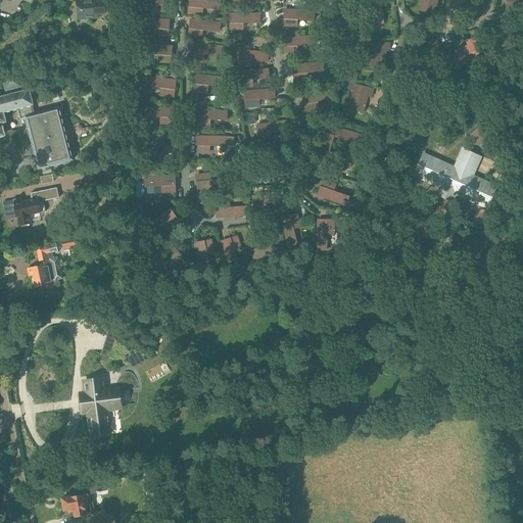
[(77,0),(78,2),(77,2),(78,19),(98,17),(97,14),(105,14),(104,3),(94,3),(94,0),(83,1),(82,0),(77,0)]
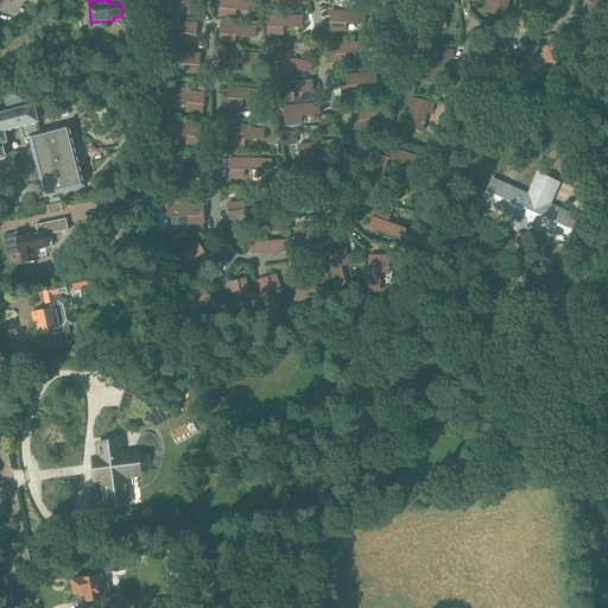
[(241,0),(221,0),(221,8),(254,12),(255,1),(241,0)]
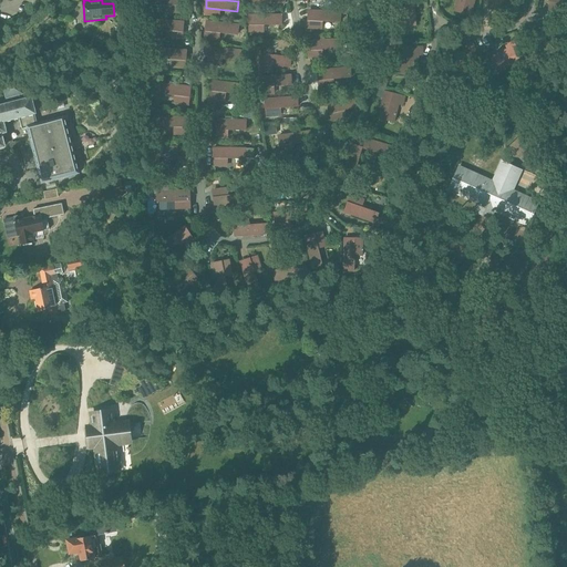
[(363,32),(374,32),(373,0),(363,0),(363,32)]
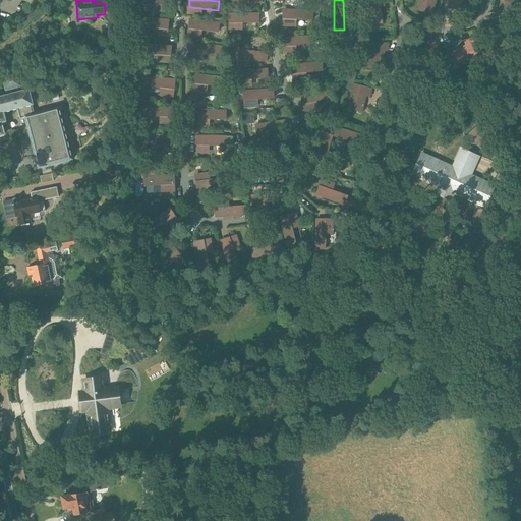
[(380,3),(384,3),(383,0),(371,0),(364,1),(366,19),(382,17),(380,3)]
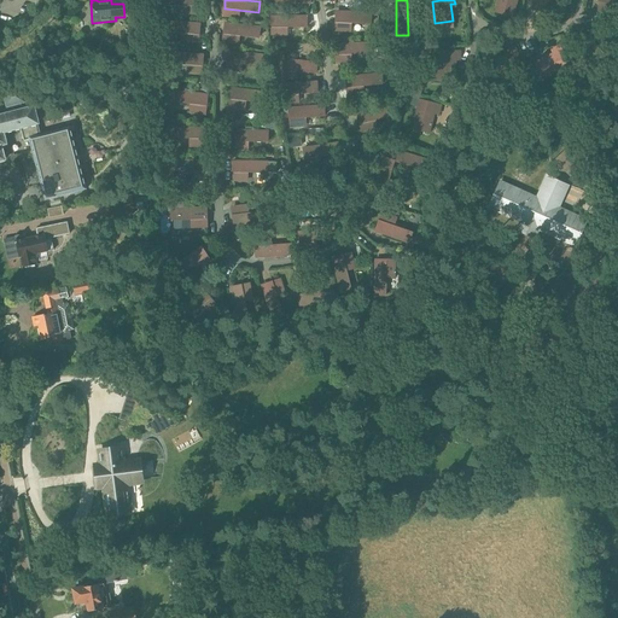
[(514,10),(517,0),(499,0),(497,5),(514,10)]
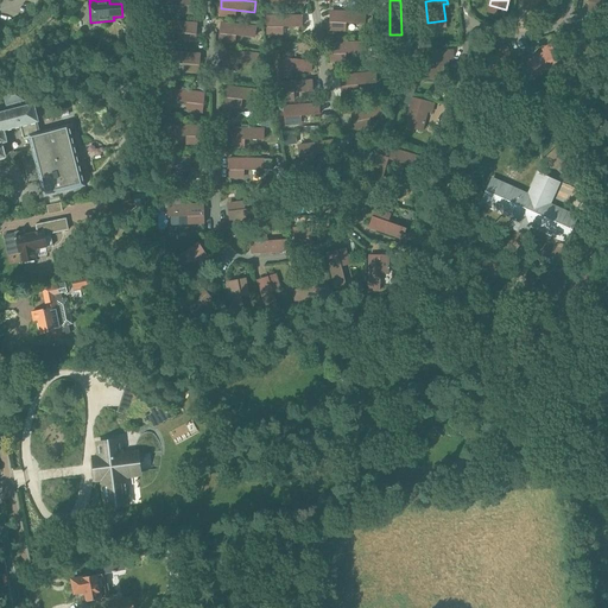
[(607,0),(597,0),(596,12),(607,14),(607,0)]
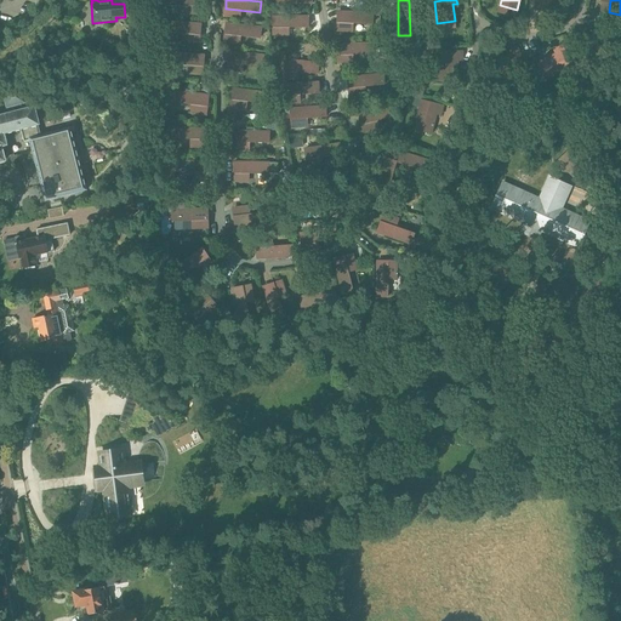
[(372,26),(372,13),(339,12),(339,23),(372,26)]
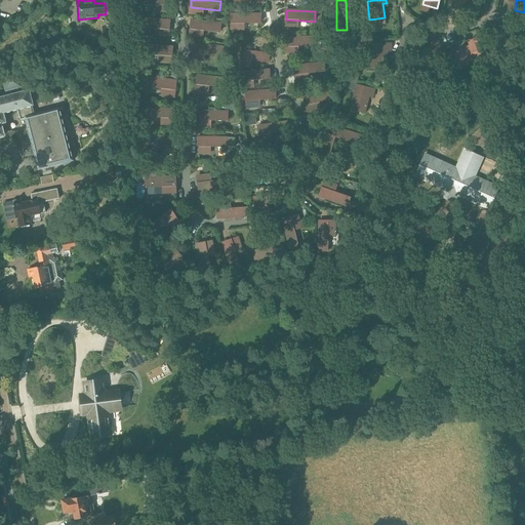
[(232,24),(260,24),(260,14),(232,14),(232,24)]
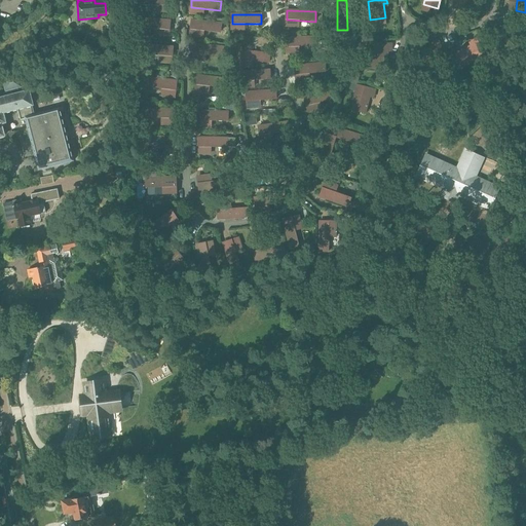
[(170,30),(170,21),(141,19),(140,28),(170,30)]
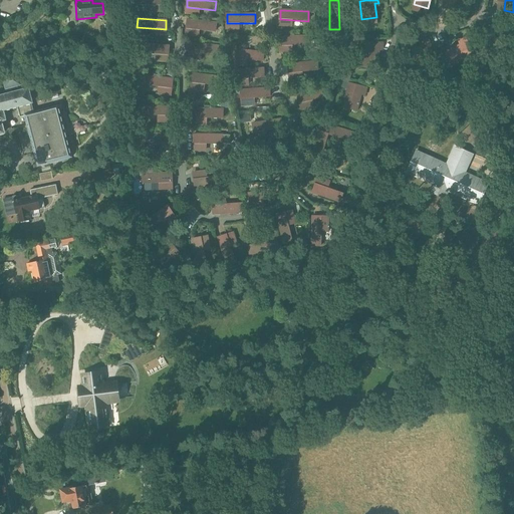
[(188,20),(187,29),(215,32),(216,23),(188,20)]
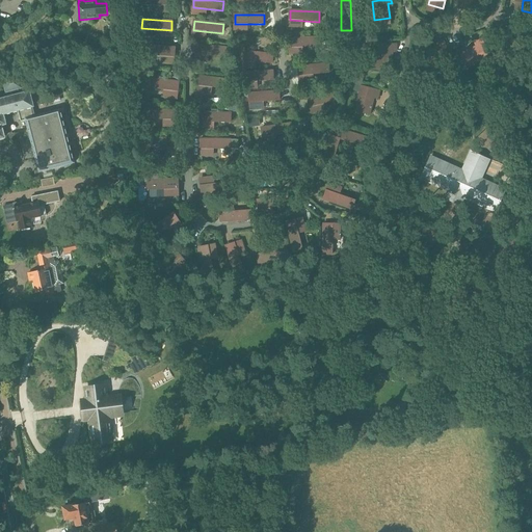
[(290,48),(319,47),(319,37),(290,38),(290,48)]
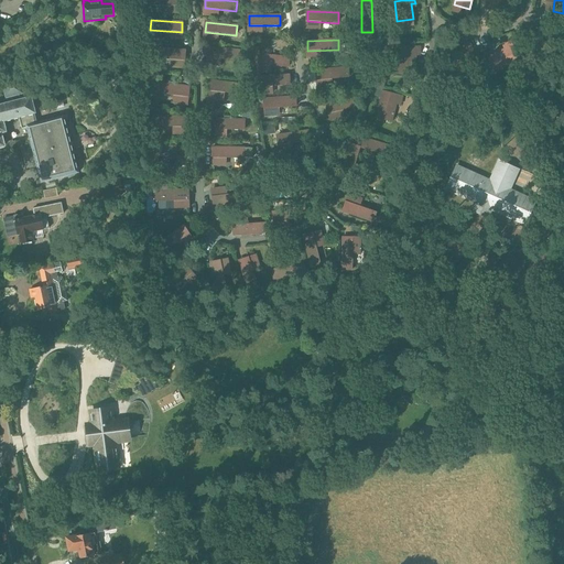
[(501,69),(520,61),(511,42),(507,44),(508,47),(495,55),(501,69)]
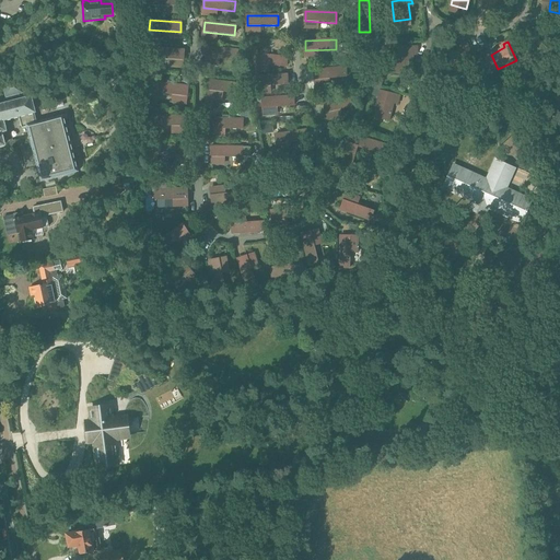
[(454,69),(474,63),(468,44),(463,45),(464,49),(450,54),(454,69)]
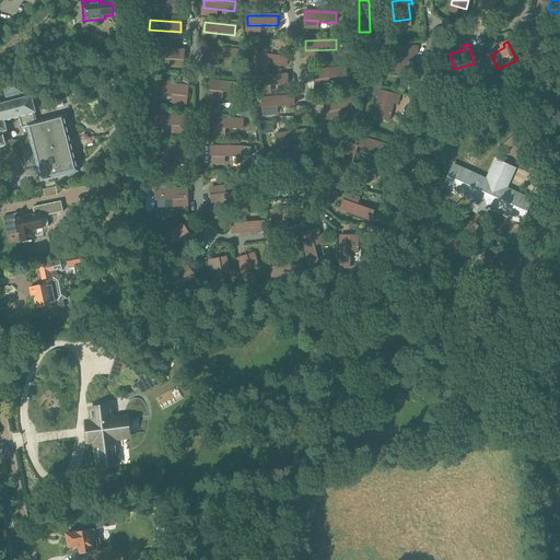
[(397,55),(397,67),(412,67),(413,51),(417,51),(418,47),(397,46),(397,55)]
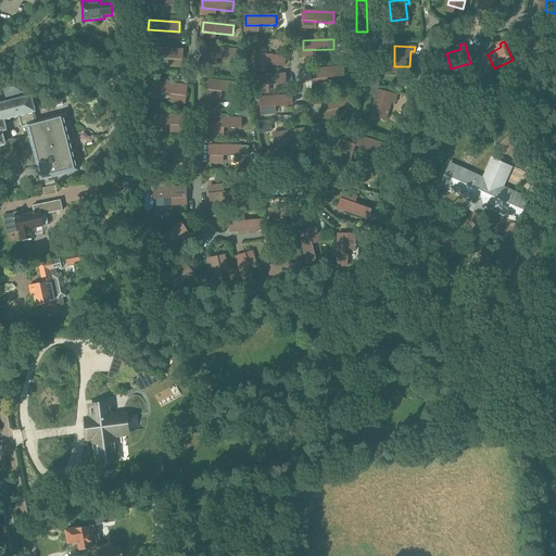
[(205,47),(204,58),(235,60),(236,50),(205,47)]
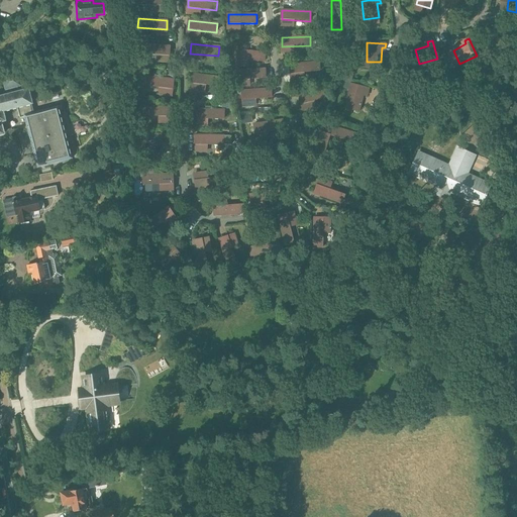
[(140,54),(169,56),(170,46),(141,44),(140,54)]
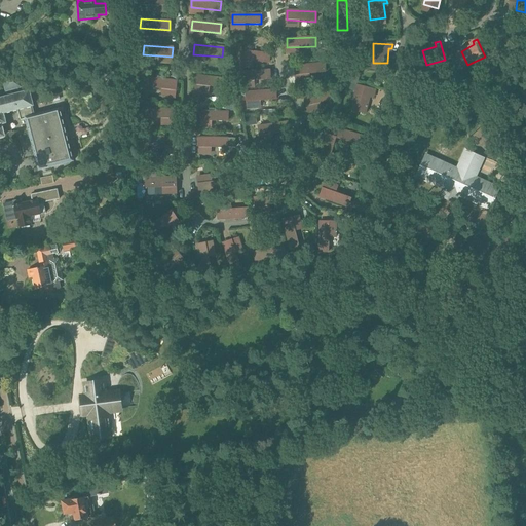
[(240,51),(240,61),(269,63),(269,53),(240,51)]
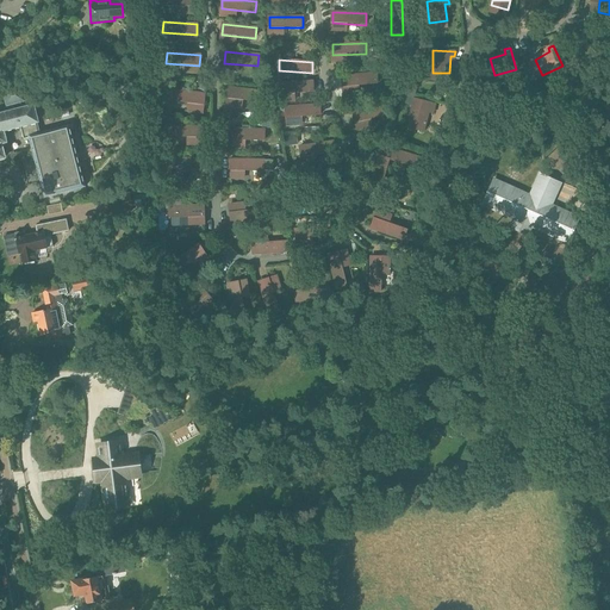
[(343,76),(344,87),(378,85),(377,73),(343,76)]
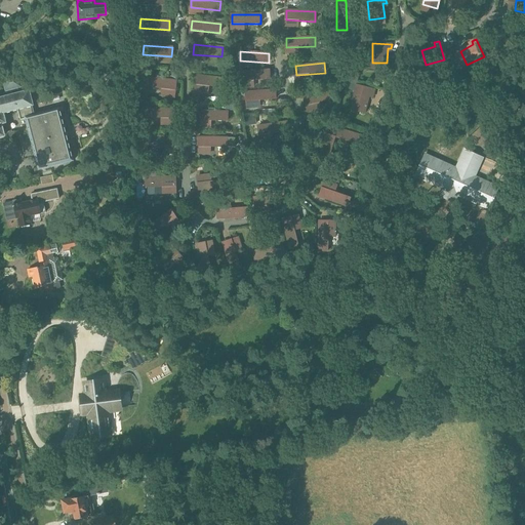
[(240,72),(241,81),(270,80),(269,70),(240,72)]
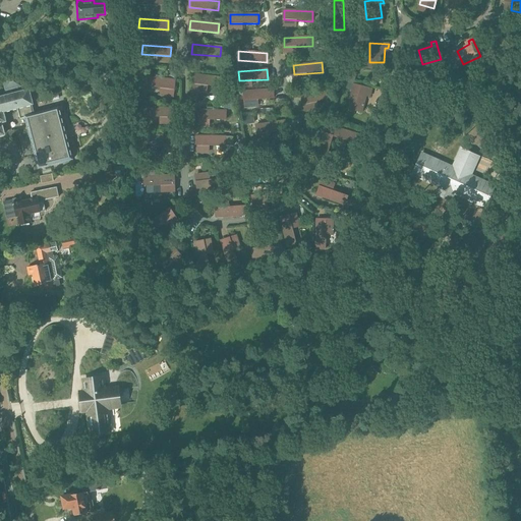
[(12,95),(8,96),(0,98),(0,135),(4,135),(1,123),(5,121),(2,112),(17,108),(20,119),(24,118),(38,169),(72,160),(59,107),(35,114),(32,105),(33,105),(27,84),(21,87),(18,74),(3,78),(6,90),(10,89),(12,95)]
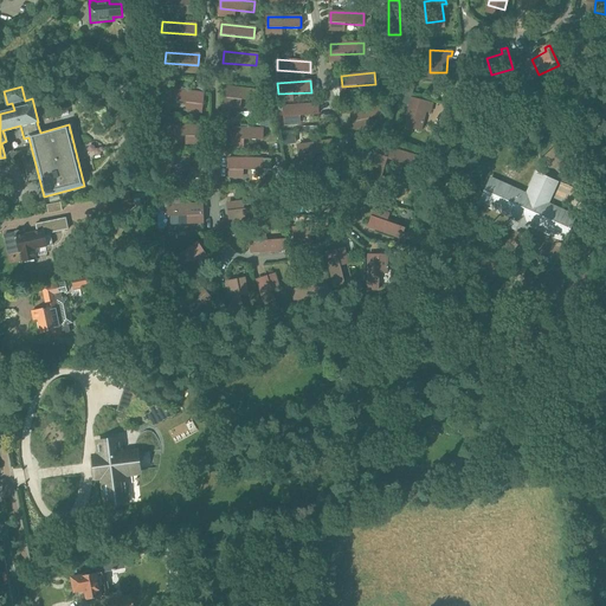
[(227,88),(226,98),(259,102),(260,91),(227,88)]
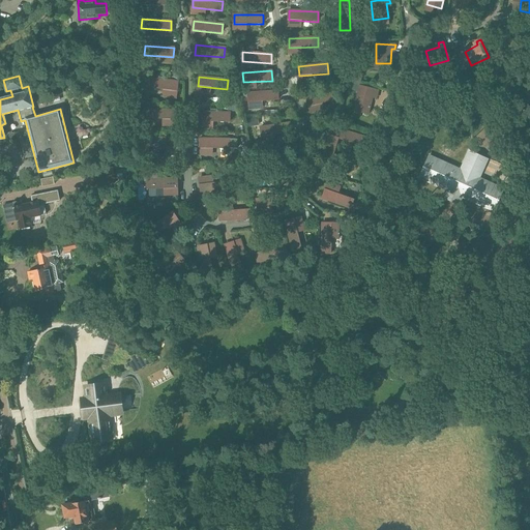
[(148,88),(177,91),(178,82),(149,79),(148,88)]
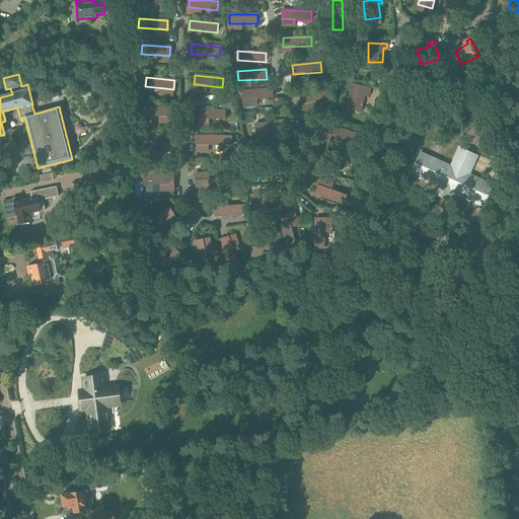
[(345,79),(342,87),(351,91),(353,84),(354,81),(353,81),(348,80),(345,79)]
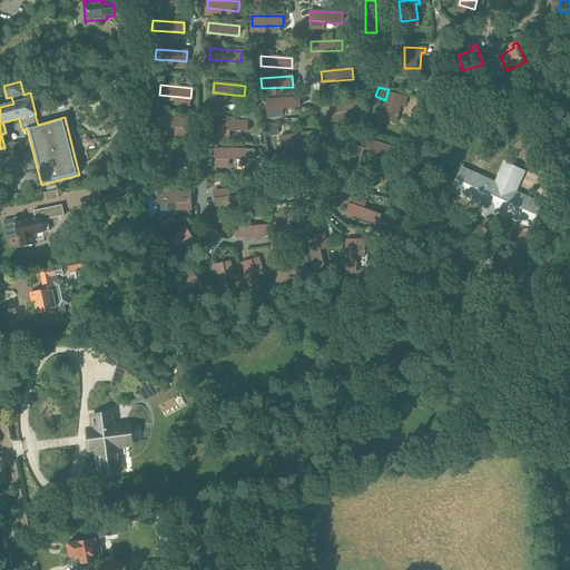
[(405,102),(408,98),(387,92),(385,100),(382,112),(397,117),(402,101),(405,102)]
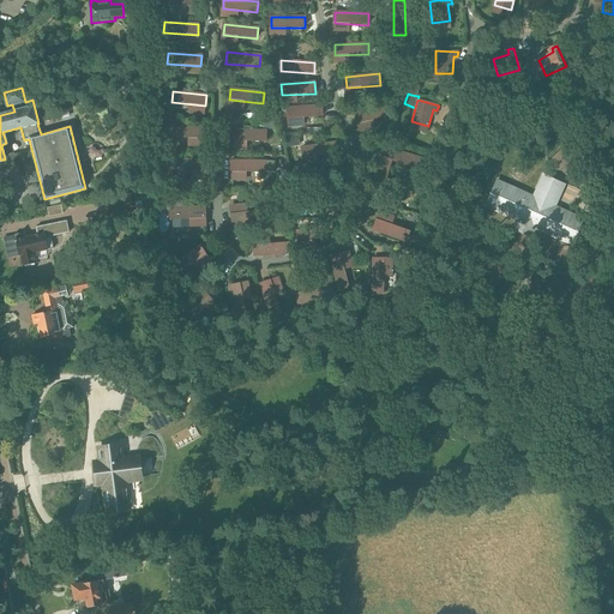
[(359,124),(391,115),(389,104),(356,114),(359,124)]
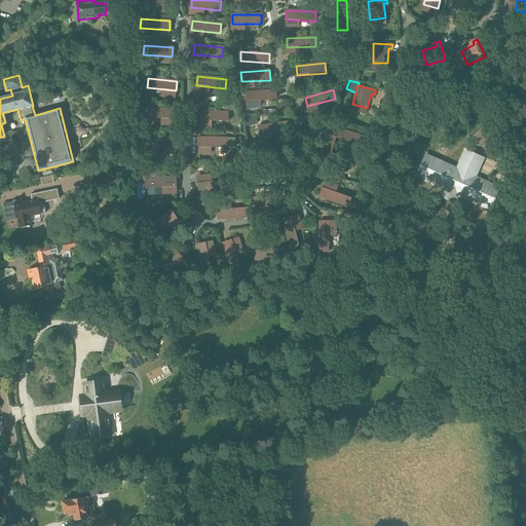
[(247,92),(248,102),(276,100),(275,90),(247,92)]
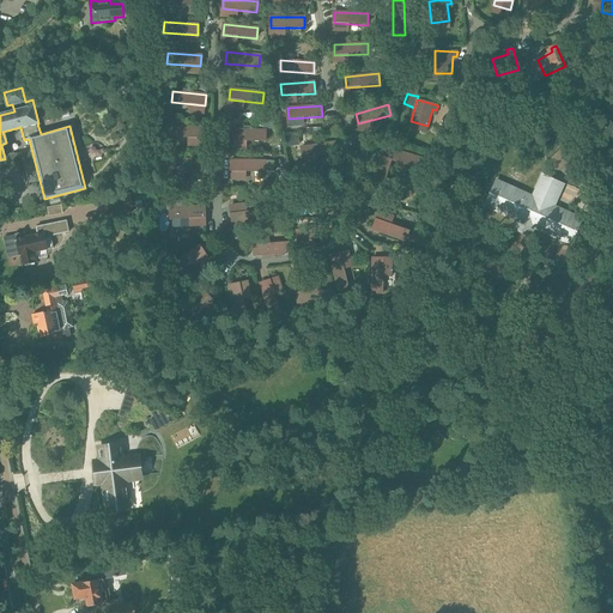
[(204,138),(204,127),(170,127),(170,138),(204,138)]
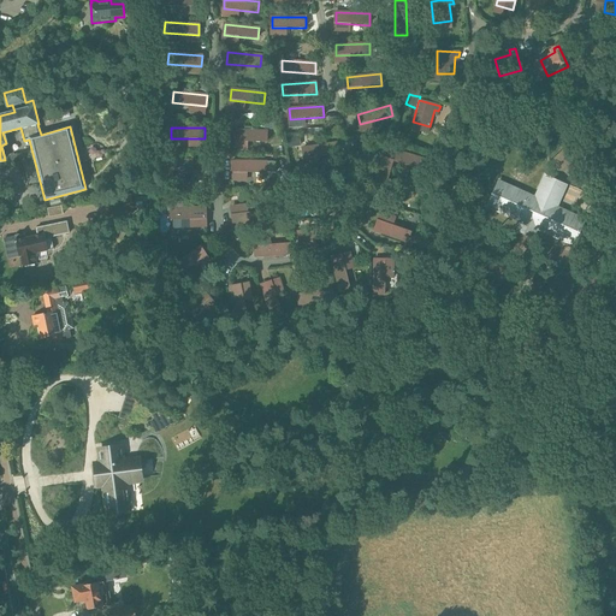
[(234,130),(232,142),(267,142),(267,131),(234,130)]
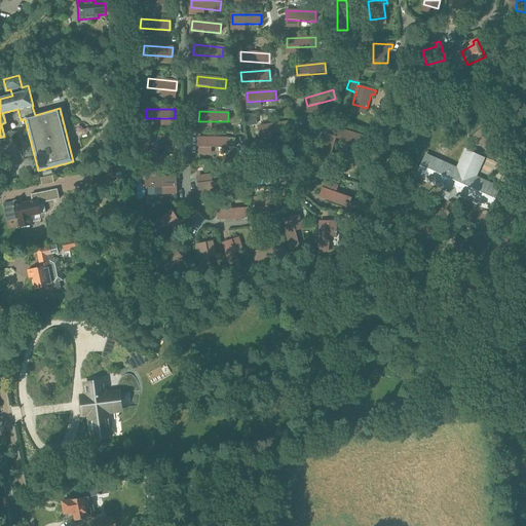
[(246,124),(246,125),(257,124),(257,123),(256,117),(245,118),(246,124)]
